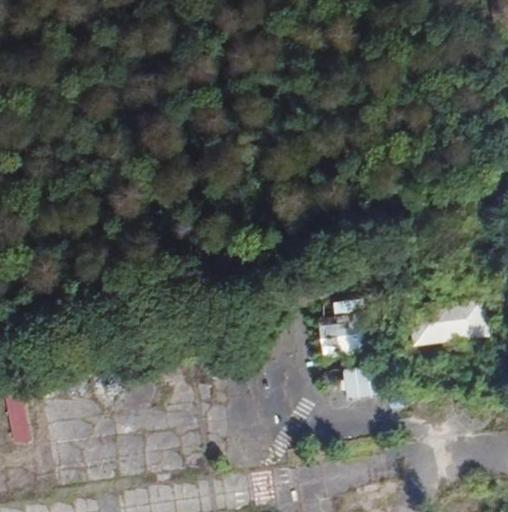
[(481,296),(406,306),(412,345),(486,335),(481,296)]
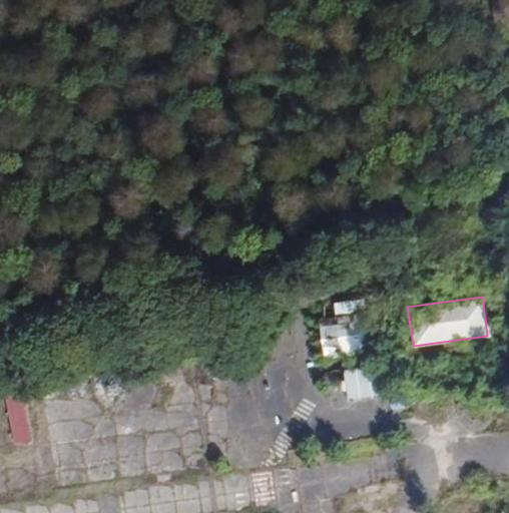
[(322,320),(364,314),(362,300),(320,306),(322,320)]
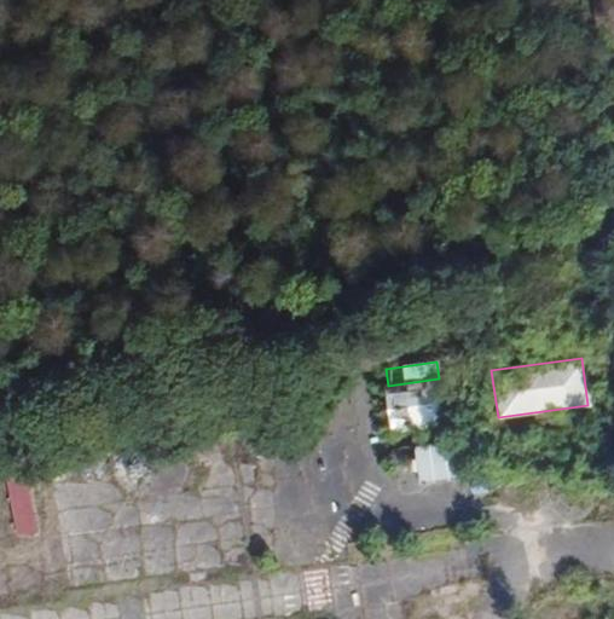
[(388,386),(383,386),(391,431),(447,423),(441,379),(439,379),(388,386)]
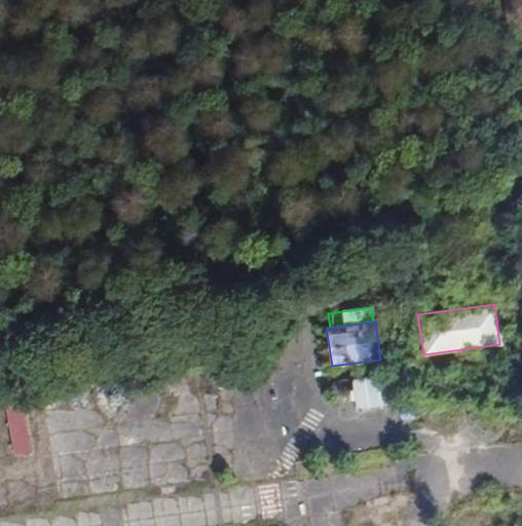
[(386,374),(350,380),(352,389),(353,402),(356,411),(392,406),(386,374)]
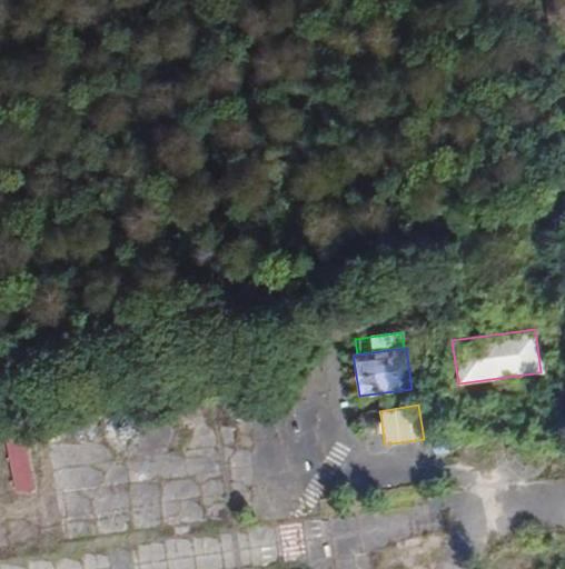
[(12,492),(35,488),(22,431),(1,436),(12,492)]
